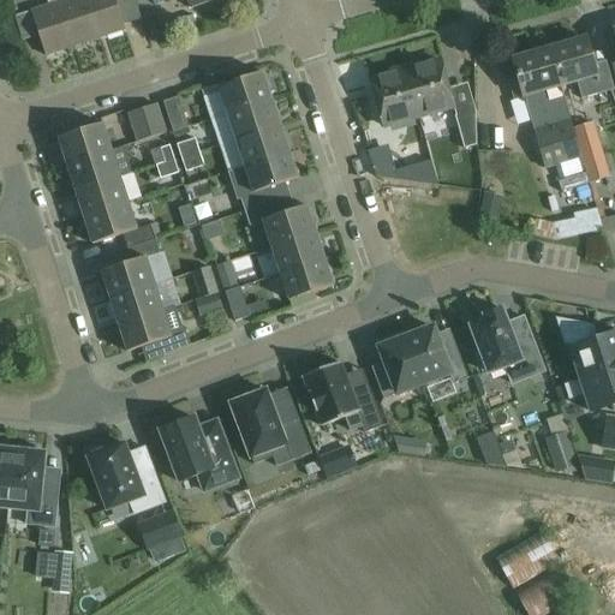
[(47,0),(49,6),(31,12),(46,57),(73,47),(57,0),(47,0)]
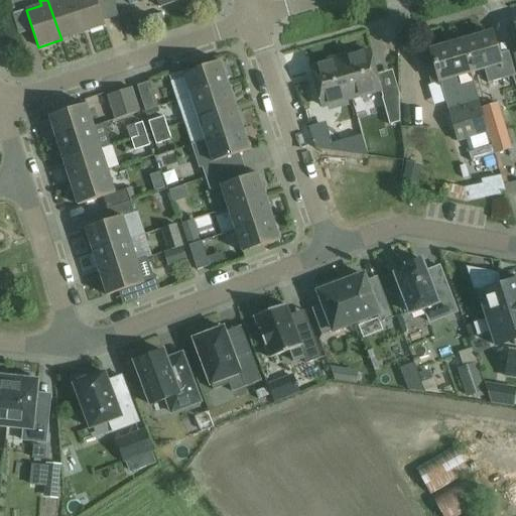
[(83,32),(72,0),(56,0),(55,0),(47,0),(61,39),(83,32)]
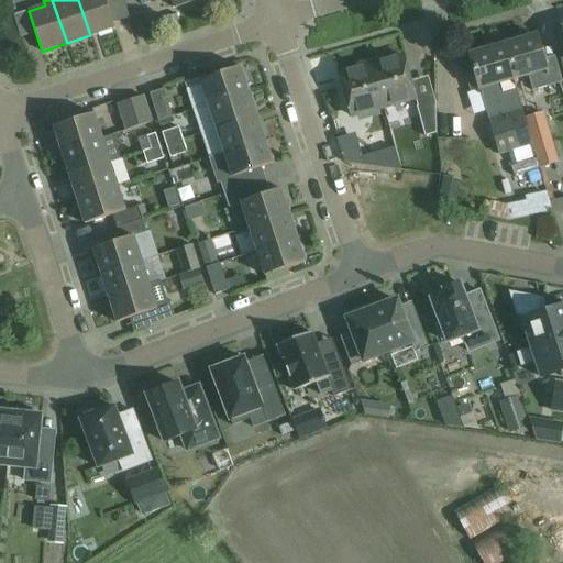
[(78,0),(90,35),(114,28),(105,0),(78,0)]
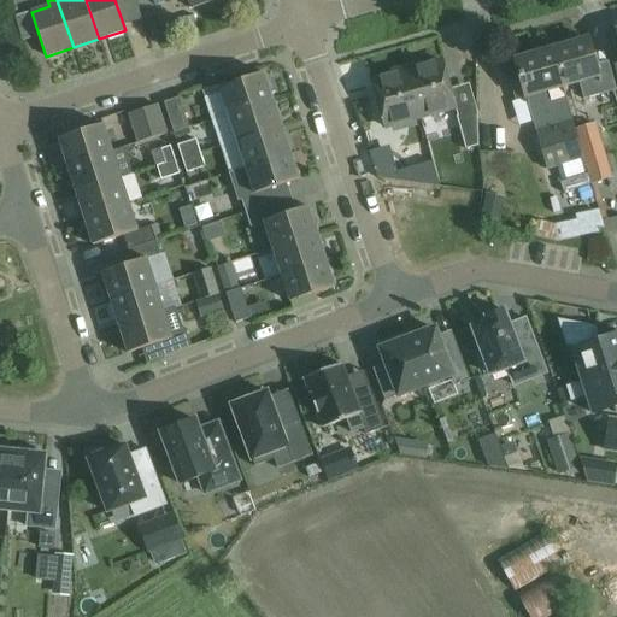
[(177,21),(178,27),(195,22),(193,16),(177,21)]
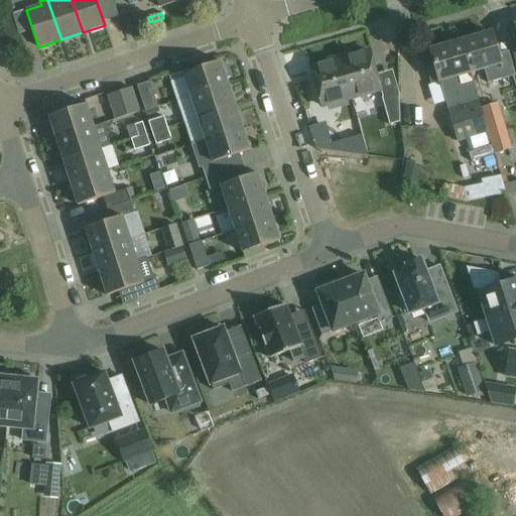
[(491,32),(461,41),(470,73),(471,72),(484,68),(489,83),(515,76),(509,51),(498,54),(491,32)]
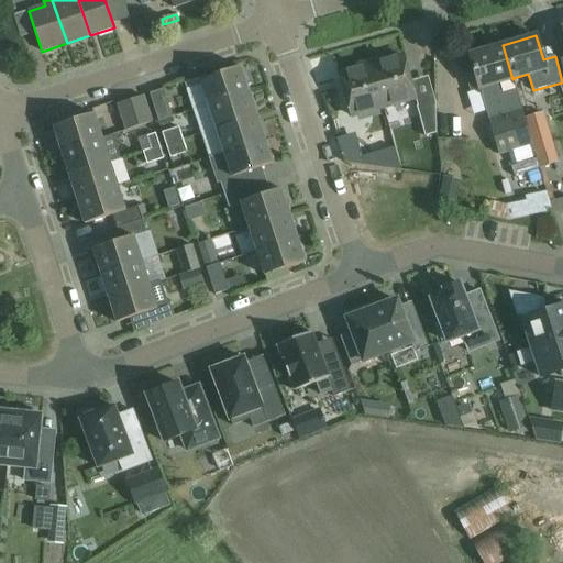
[(475,74),(466,76),(471,91),(479,88),(481,88),(500,155),(531,146),(523,119),(526,118),(514,78),(512,79),(503,45),(470,55),(475,74)]
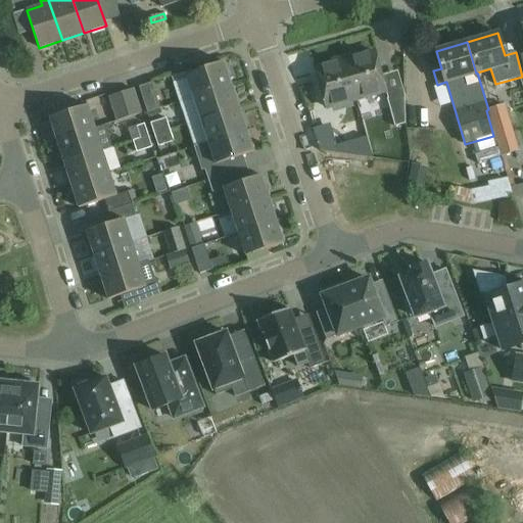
[(387,91),(389,99),(405,95),(398,72),(381,77),(374,52),(357,57),(357,54),(344,57),(355,99),(387,91)]
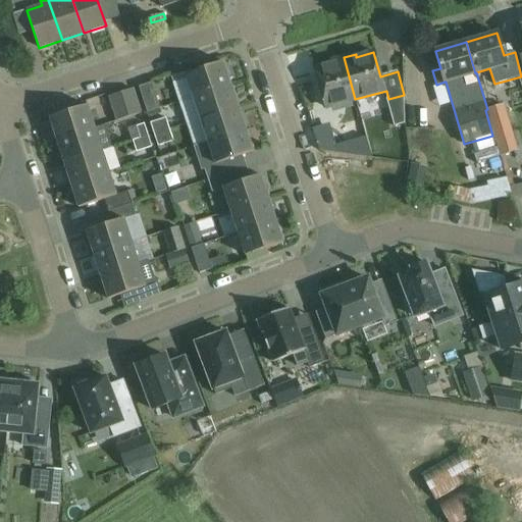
[(355,99),(344,57),(331,61),(332,63),(314,68),(325,108),(355,99)]
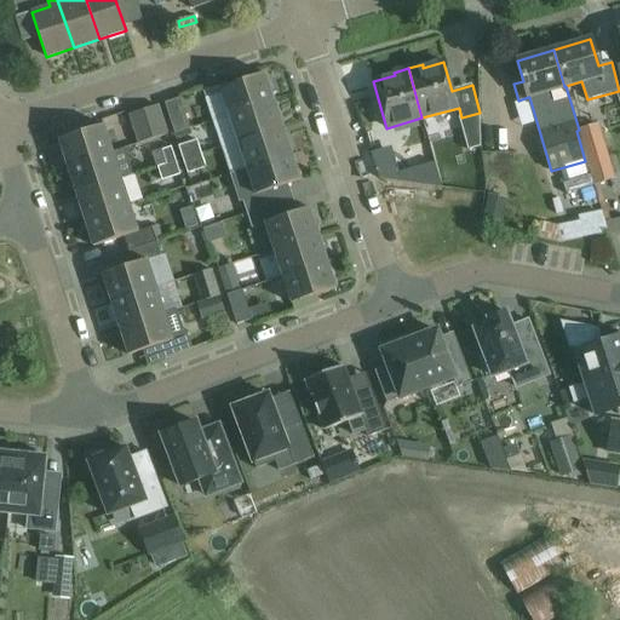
[(229,115),(274,101),(264,73),(220,89),(229,115)]
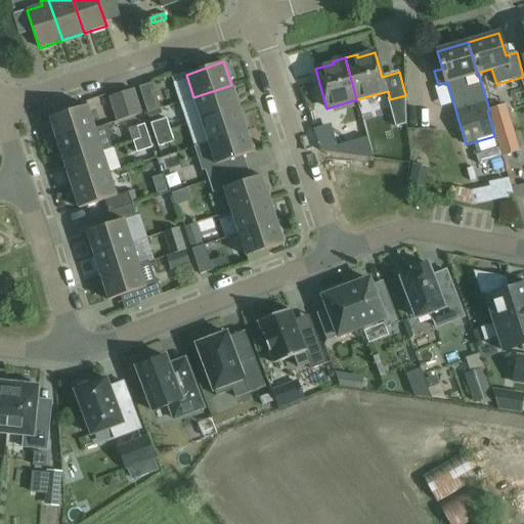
[(151,83),(139,87),(147,113),(161,108),(151,83)]
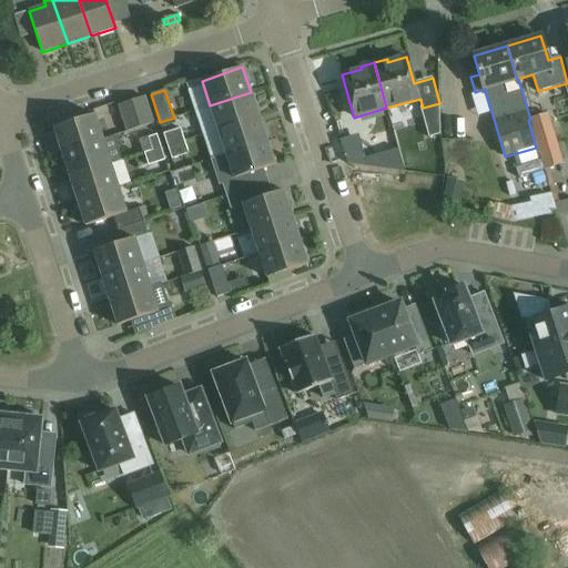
[(251,92),(210,105),(217,130),(259,115),(251,92)]
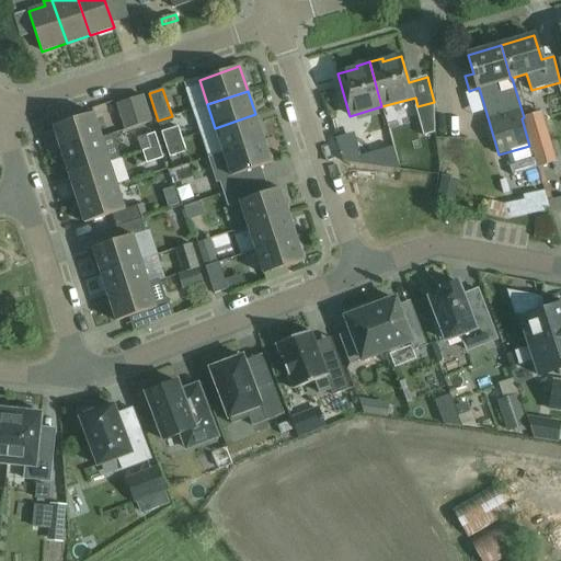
[(144,92),(118,100),(127,127),(152,118),(144,92)]
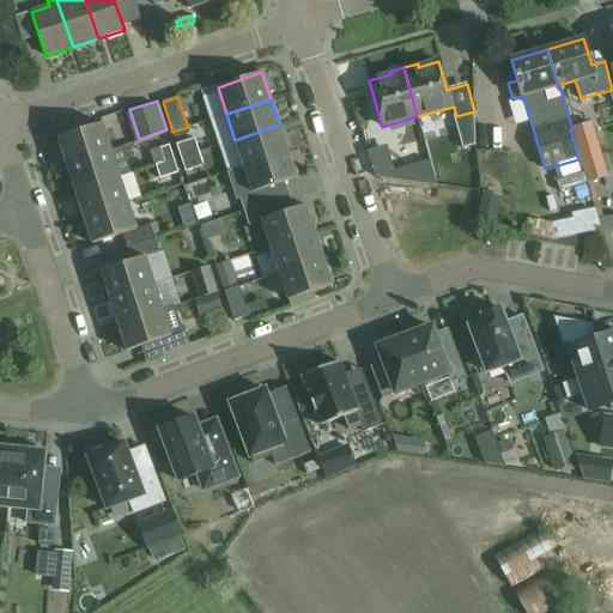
[(463,149),(475,145),(474,111),(456,116),(455,117),(463,149)]
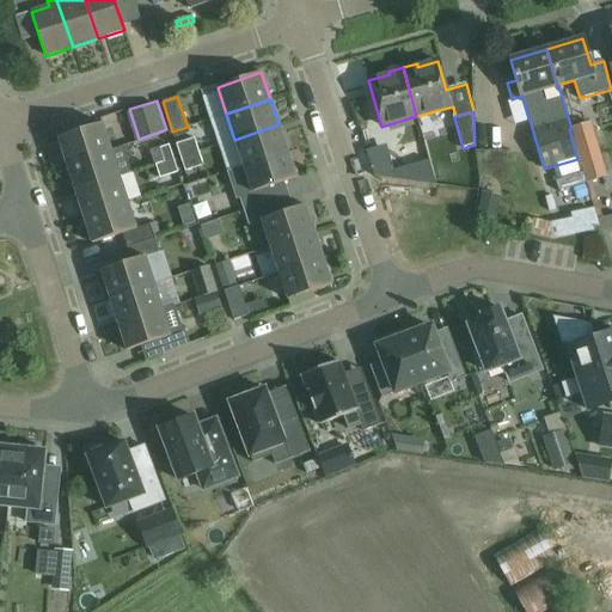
[(571,128),(569,129),(577,159),(580,159),(587,182),(607,177),(592,122),(571,128)]
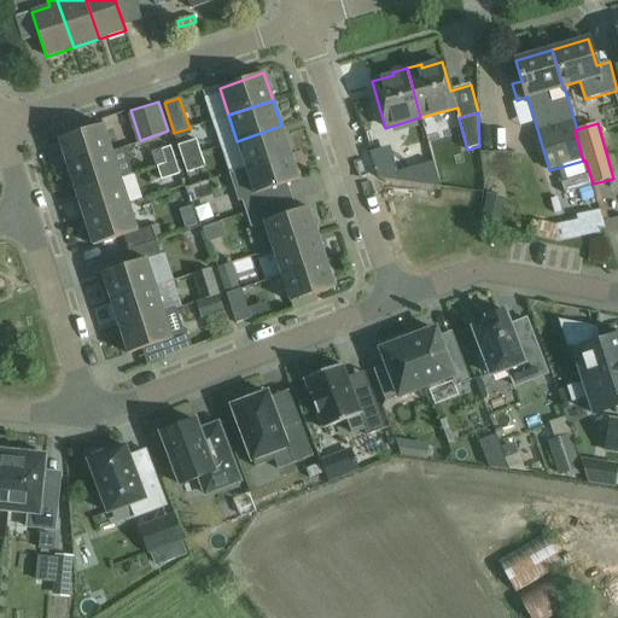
[(104,124),(59,139),(68,165),(112,151),(104,124)]
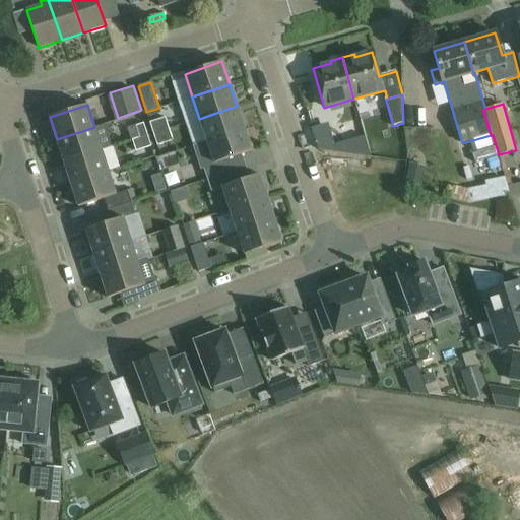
[(244,128),(237,106),(199,119),(206,140),(244,128)]
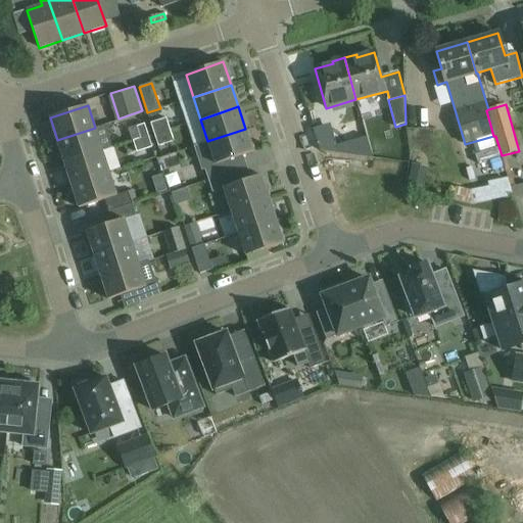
[(167,119),(151,124),(154,134),(171,129),(167,119)]
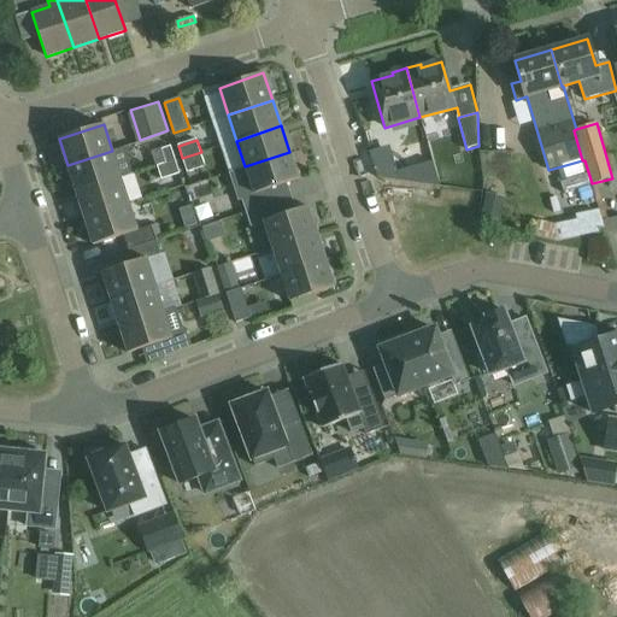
[(368,150),(377,177),(401,181),(393,151),(385,152),(383,145),(368,150)]
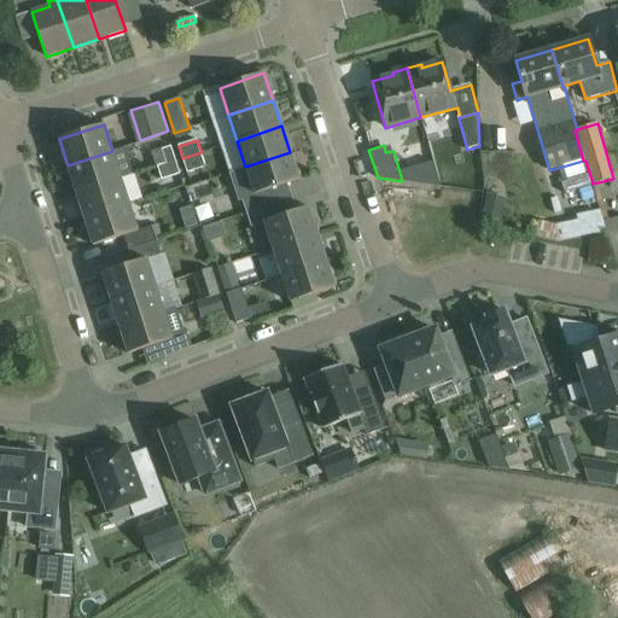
[(112,151),(68,165),(76,192),(121,178),(130,174),(122,147),(112,151)]
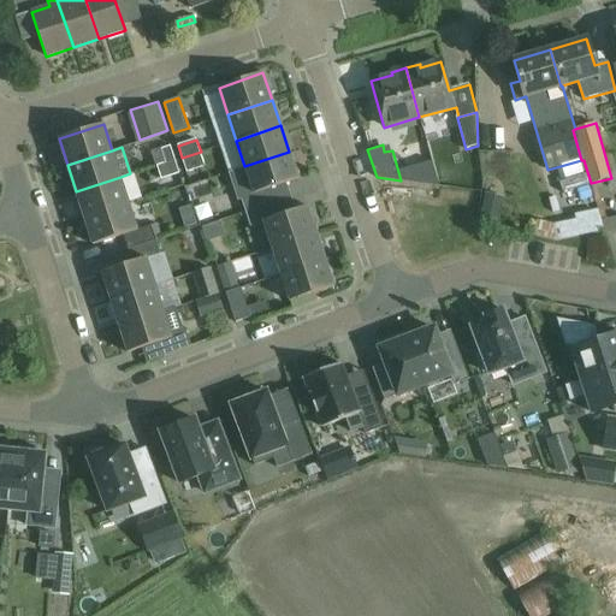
[(165,163),(175,159),(171,147),(161,149),(165,163)]
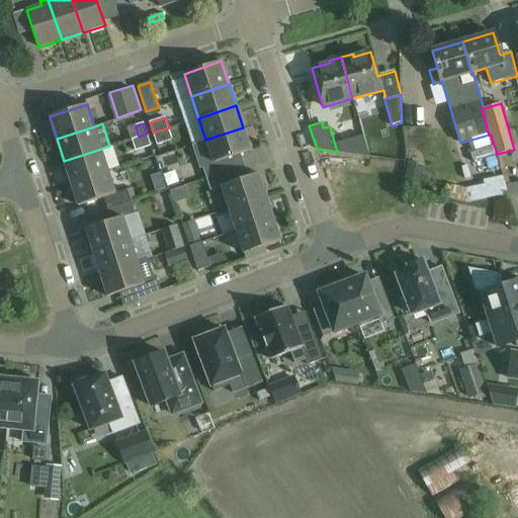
[(173,141),(169,127),(153,133),(157,146),(173,141)]
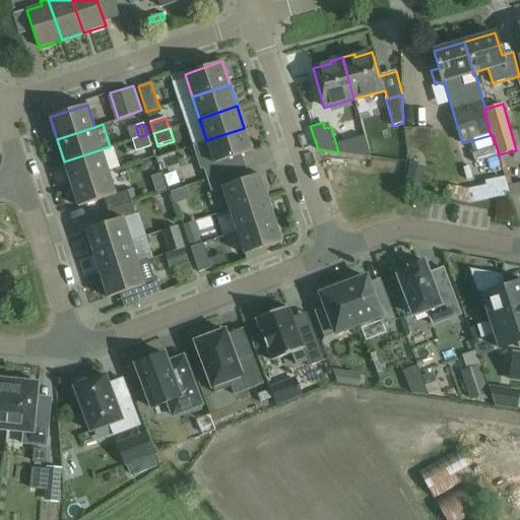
[(244,128),(206,140),(214,164),(203,168),(206,179),(230,172),(225,159),(252,151),(244,128)]
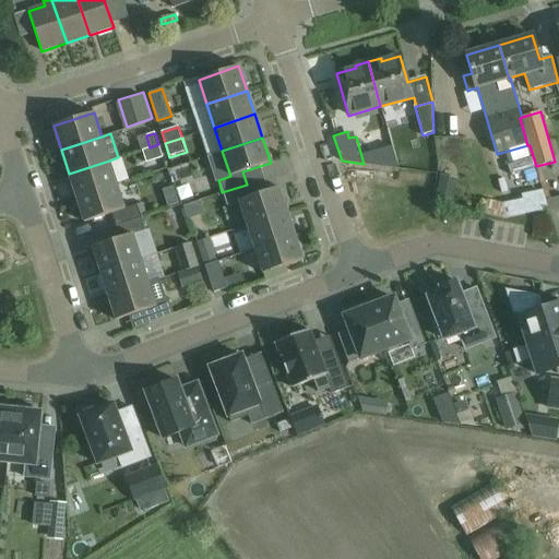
[(158,144),(150,147),(144,149),(149,163),(163,158),(158,144)]
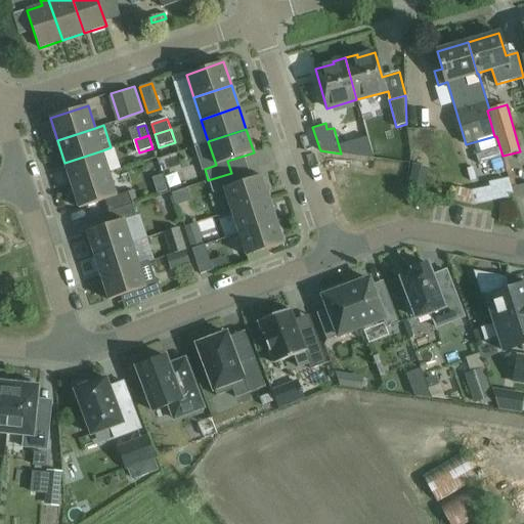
[(102,150),(64,163),(72,184),(90,178),(110,172),(102,150)]
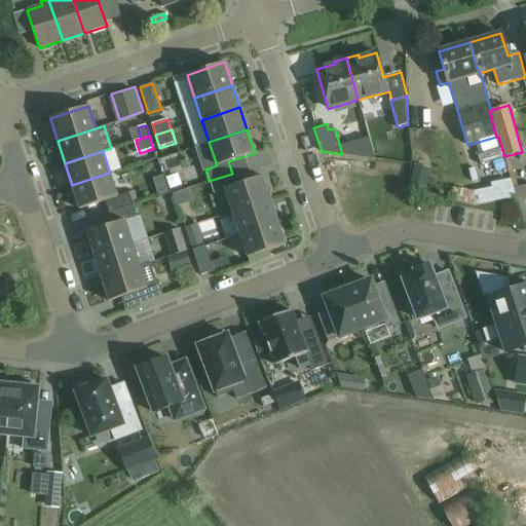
[(424,192),(428,175),(412,172),(408,188),(424,192)]
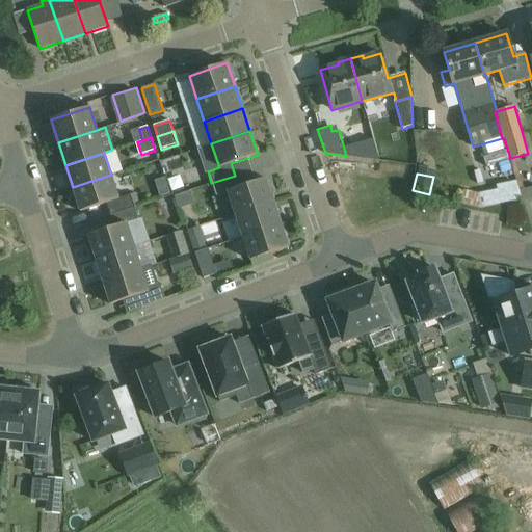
[(91,181),(73,187),(75,193),(77,200),(81,211),(92,207),(105,203),(107,209),(109,214),(114,213),(120,211),(127,209),(134,206),(132,201),(131,194),(128,195),(125,196),(122,197),(118,198),(114,187),(111,175),(91,181)]
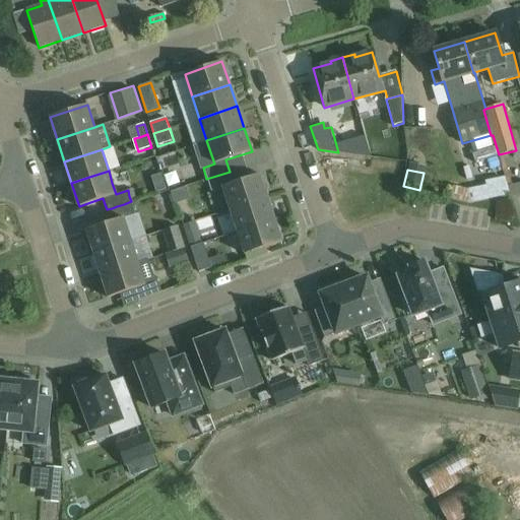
[(230,172),(206,179),(210,190),(221,187),(230,209),(267,197),(259,174),(234,183),(230,172)]
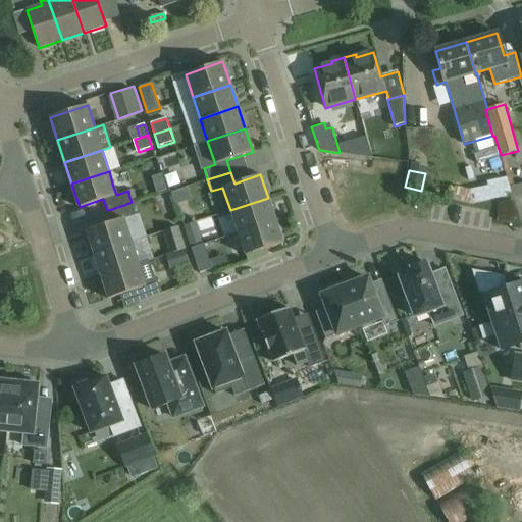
[(521,181),(509,184),(511,197),(521,195),(521,181)]
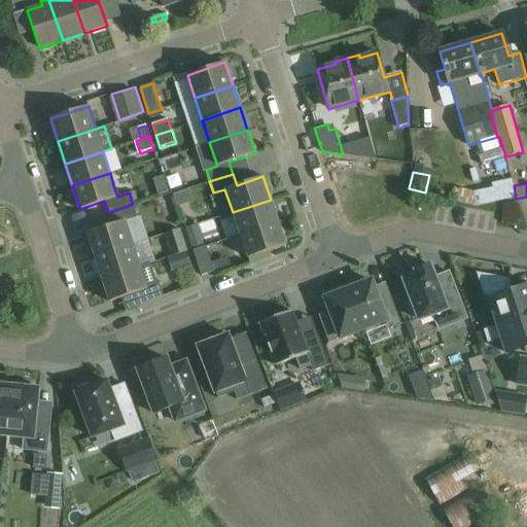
[(278,221),(271,200),(233,212),(240,235),(278,221)]
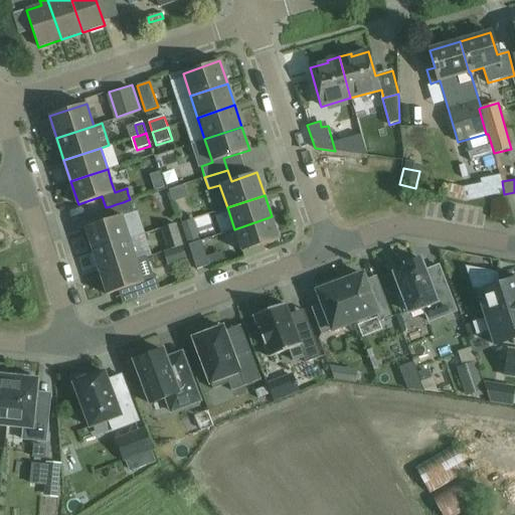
[(95,224),(86,227),(88,232),(90,238),(91,244),(93,249),(98,248),(103,246),(116,242),(130,237),(126,226),(123,215),(128,213),(134,211),(132,205),(130,199),(123,202),(116,204),(111,206),(106,207),(108,213),(109,219),(104,221),(95,224)]
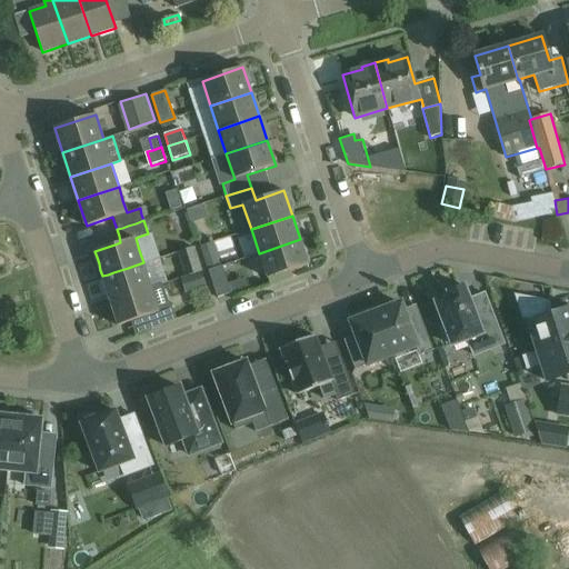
[(300,239),(259,253),(267,278),(308,265),(300,239)]
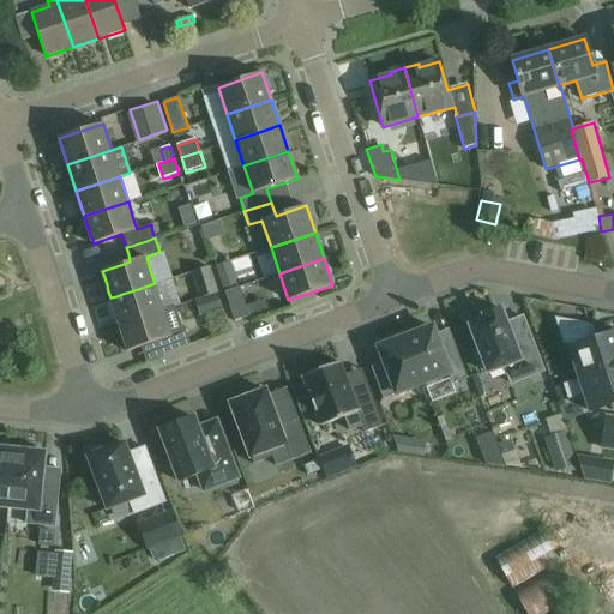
[(217,266),(221,281),(230,277),(226,264),(217,266)]
